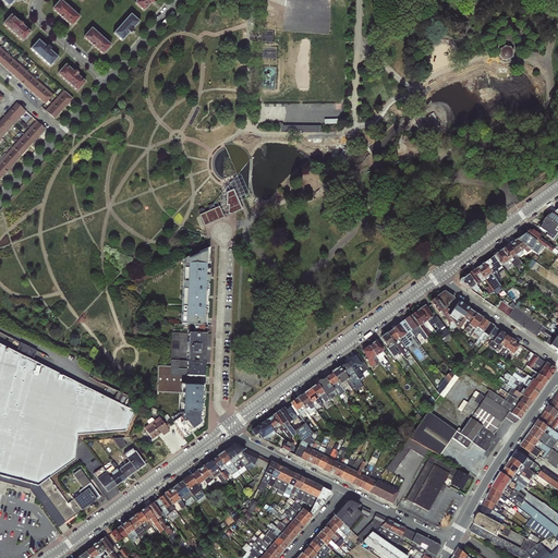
[(60,0),(59,0),(51,9),(72,27),(80,17),(60,0)]
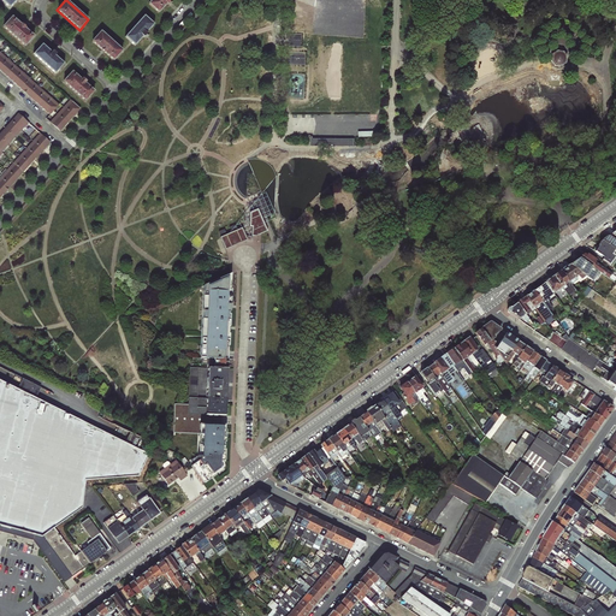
[(170,0),(150,0),(148,4),(158,13),(166,5),(167,5),(171,1),(170,0)]
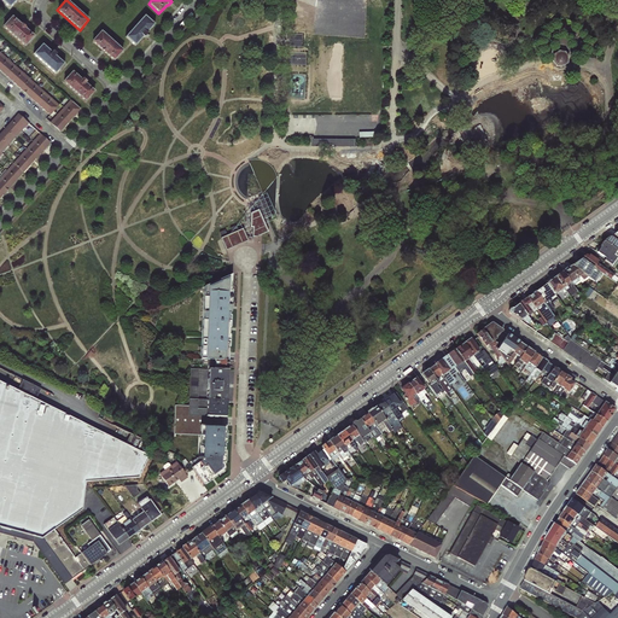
[(366,38),(367,0),(315,0),(314,35),(366,38)]
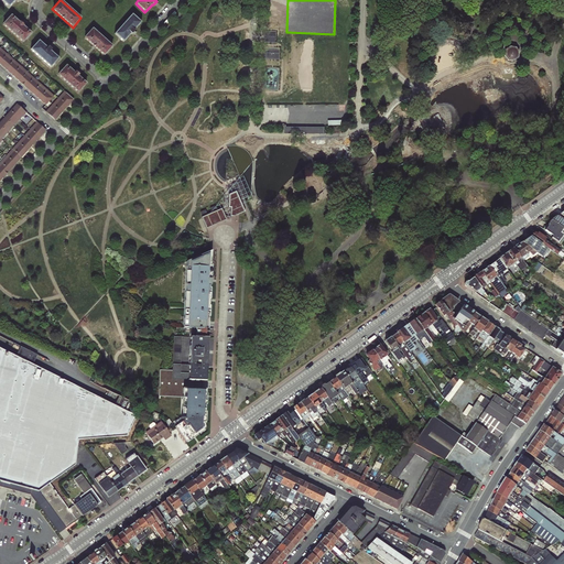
[(142,22),(132,13),(114,34),(123,43),(131,34),(131,35),(134,31),(142,22)]
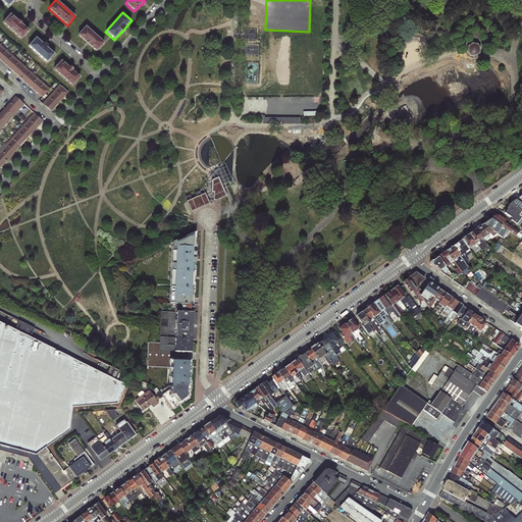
[(10,14),(2,22),(20,40),(29,31),(21,24),(21,23),(18,20),(17,21),(10,14)]
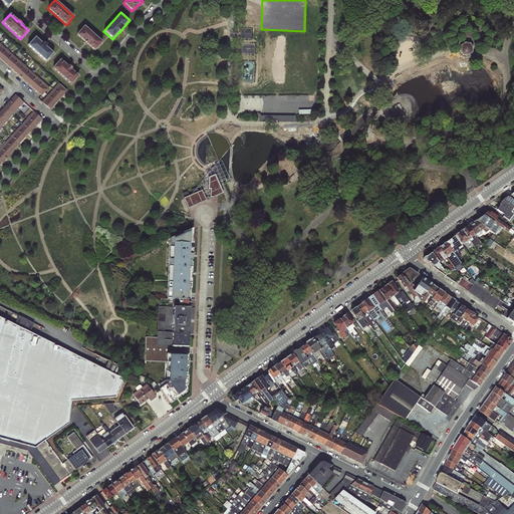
[(83,26),(75,34),(94,51),(102,42),(83,26)]
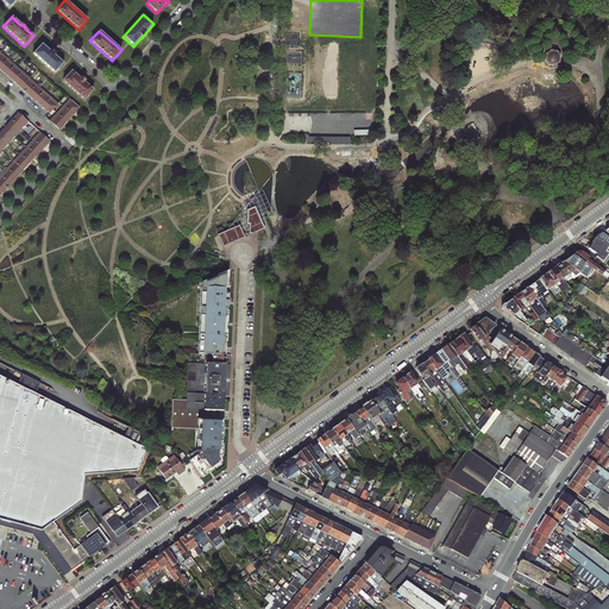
[(42,43),(32,54),(55,74),(63,63),(55,55),(51,51),(50,51),(42,43)]
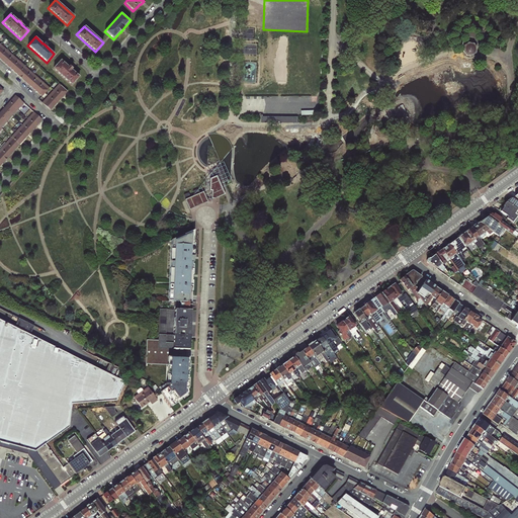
[(468,56),(471,56),(473,55),(475,54),(476,52),(476,51),(476,48),(475,47),(472,45),(470,44),(468,44),(466,45),(464,46),(463,48),(463,50),(463,51),(463,53),(464,54),(466,56),(468,56)]
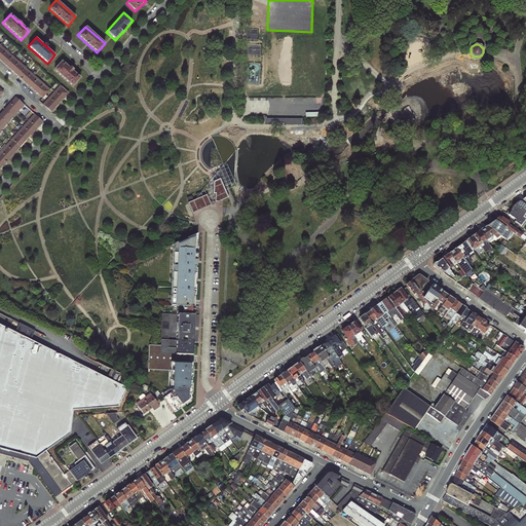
[(7,49),(0,57),(0,61),(5,65),(13,54),(7,49)]
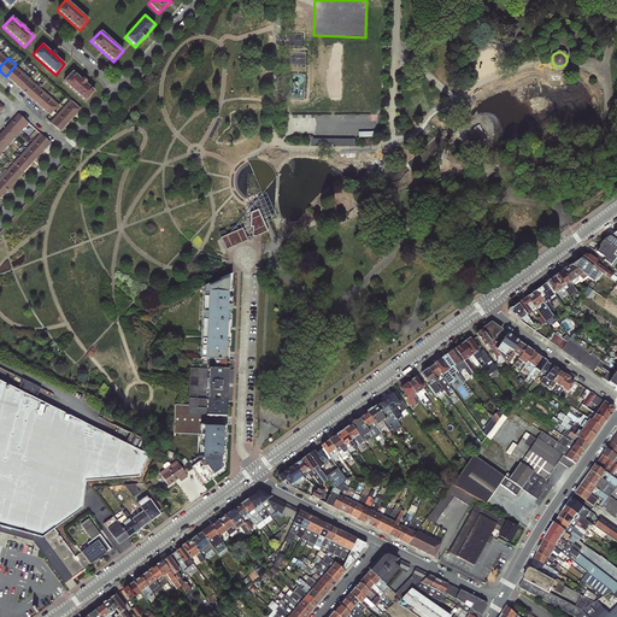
[(16,64),(6,76),(12,82),(24,71),(16,64)]
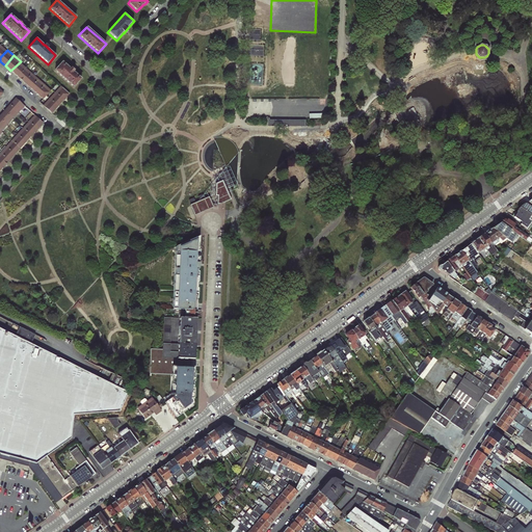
[(21,61),(10,71),(18,77),(26,67),(21,61)]
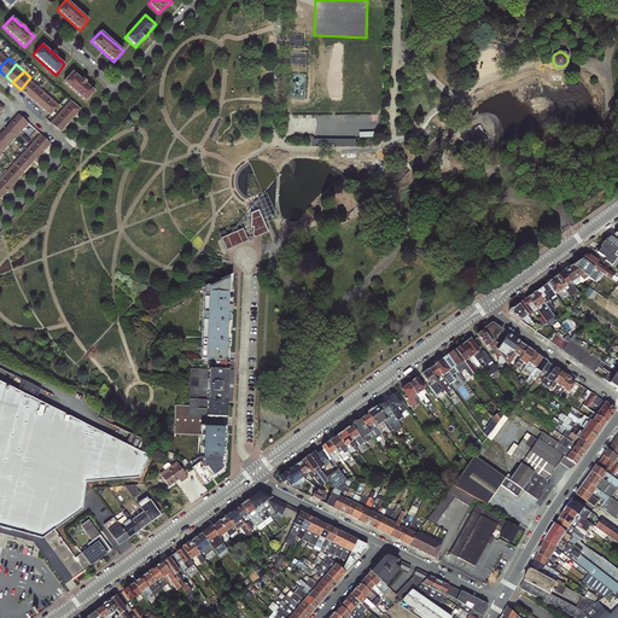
[(73,71),(63,82),(86,103),(95,92),(86,83),(87,82),(83,79),(82,80),(73,71)]
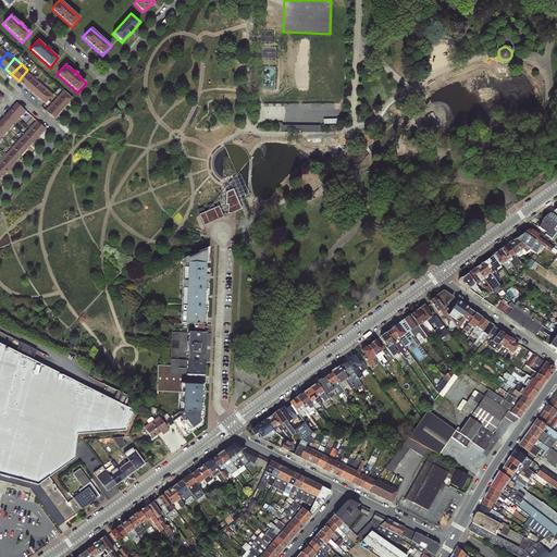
[(27,70),(19,81),(25,87),(34,76),(27,70)]
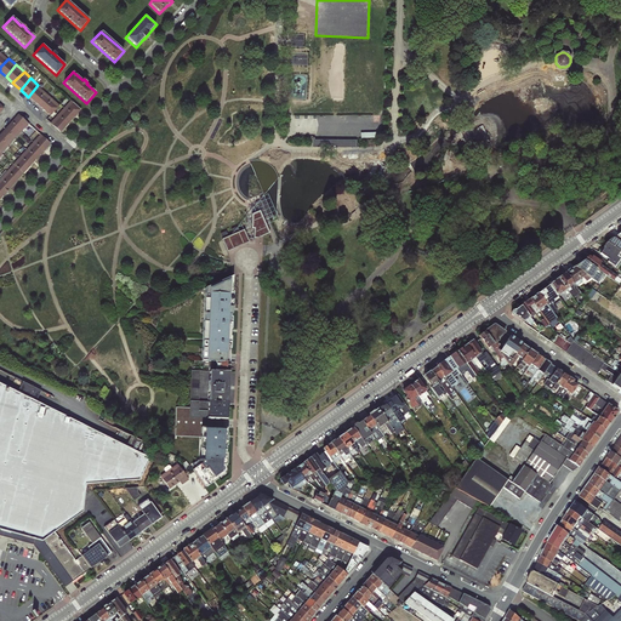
[(38,85),(28,97),(34,102),(46,91),(38,85)]
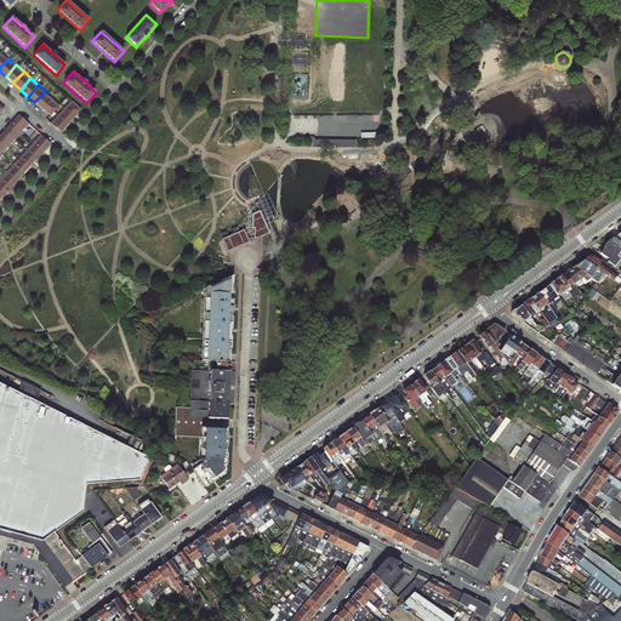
[(46,91),(34,102),(43,110),(53,97),(46,91)]
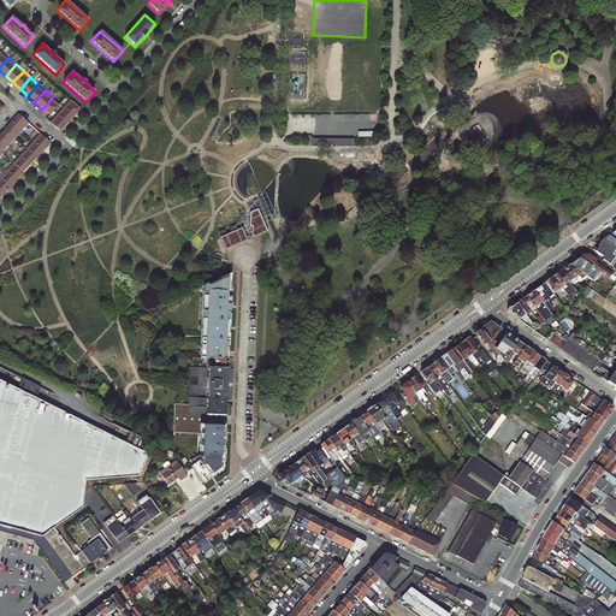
[(53,96),(42,110),(49,116),(60,104),(53,96)]
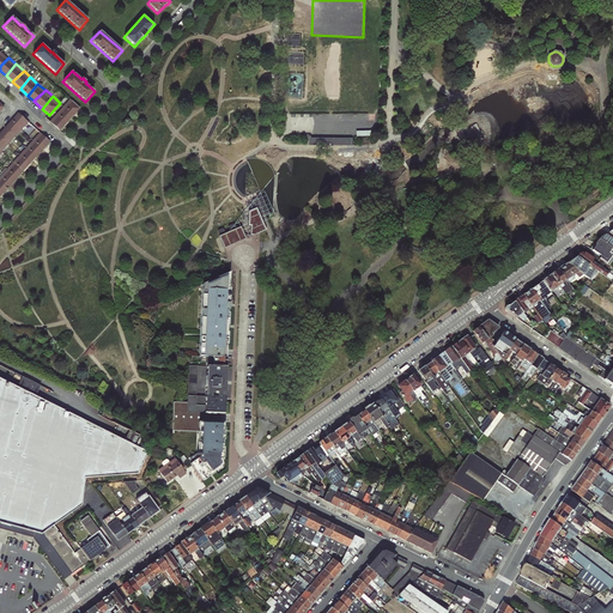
[(80,109),(70,99),(50,121),(60,131),(80,109)]
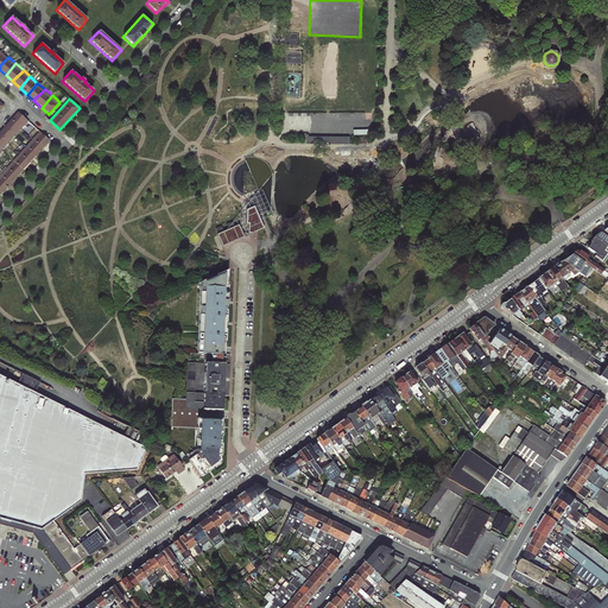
[(29,121),(19,112),(0,132),(0,154),(4,151),(2,150),(29,121)]
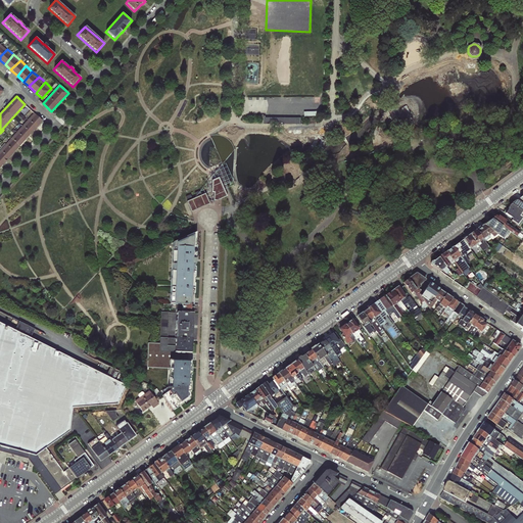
[(0,168),(43,121),(34,112),(0,149),(0,168)]
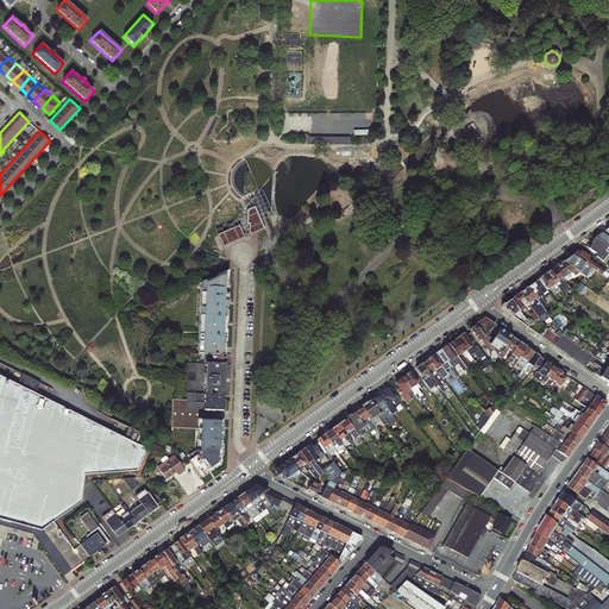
[(244,137),(237,144),(244,150),(251,144),(244,137)]
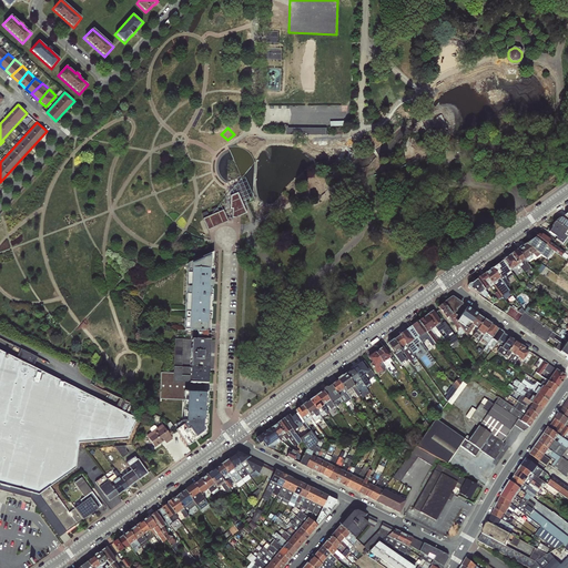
[(246,213),(237,193),(230,196),(230,209),(232,210),(232,217),(236,217),(244,214),(246,213)]
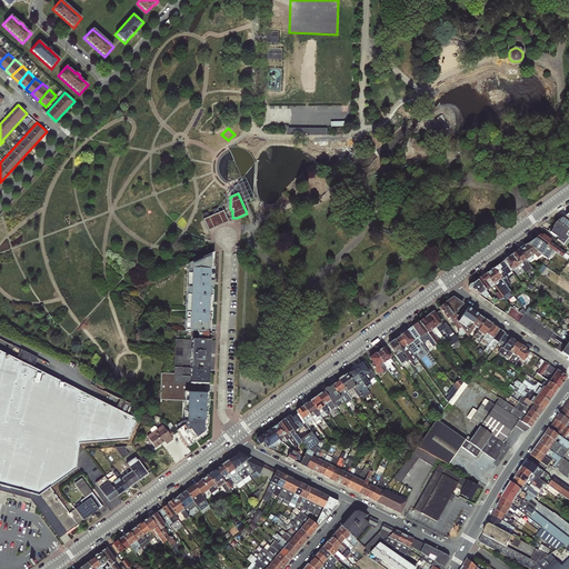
[(223,211),(203,219),(208,230),(228,222),(223,211)]
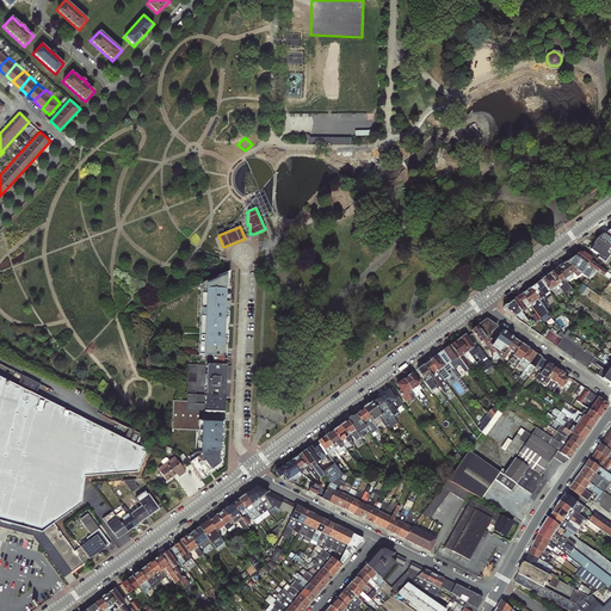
[(597,238),(598,239),(610,247),(610,239),(605,234),(602,234),(597,238)]
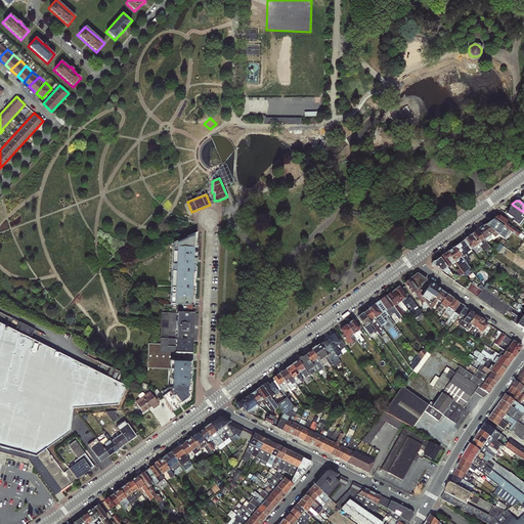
[(520,227),(523,221),(523,212),(513,205),(511,205),(510,206),(509,208),(510,209),(506,214),(513,219),(512,221),(520,227)]
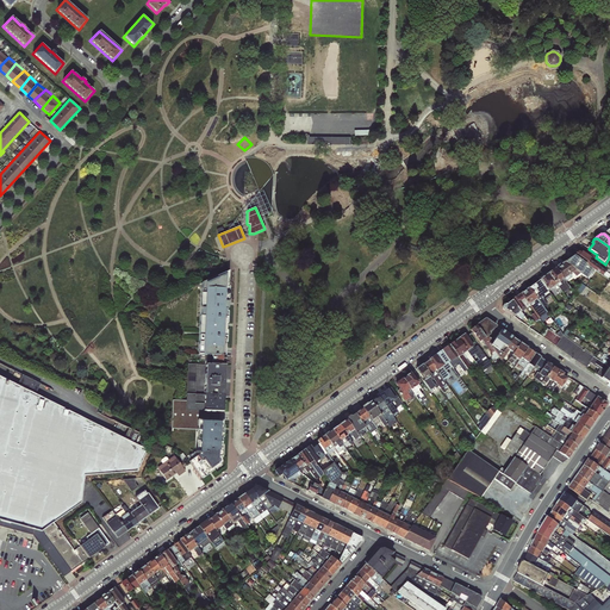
[(578,251),(573,256),(595,271),(603,275),(605,272),(589,260),(591,257),(582,251),(580,253),(578,251)]
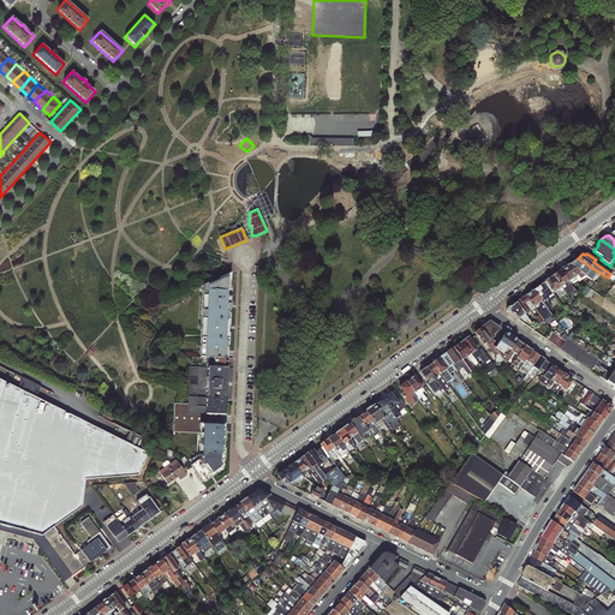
[(597,276),(599,273),(578,258),(568,264),(585,275),(587,278),(587,276),(592,279),(595,274),(597,276)]
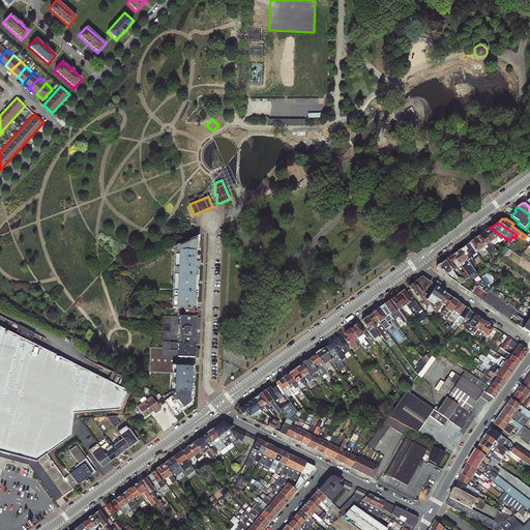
[(500,240),(504,237),(490,228),(482,233),(491,245),(497,241),(496,238),(498,236),(500,240)]
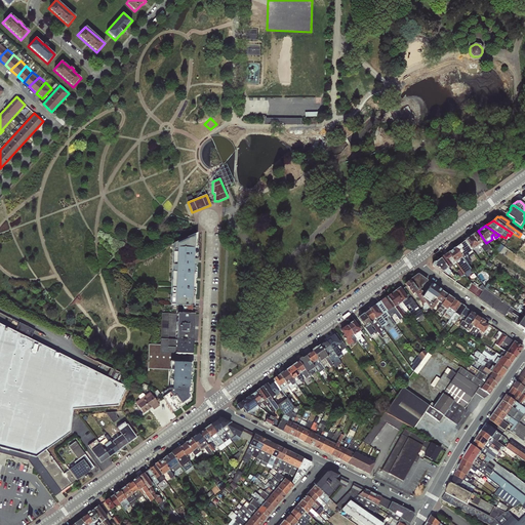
[(490,248),(486,243),(478,231),(472,235),(484,252),(490,248)]
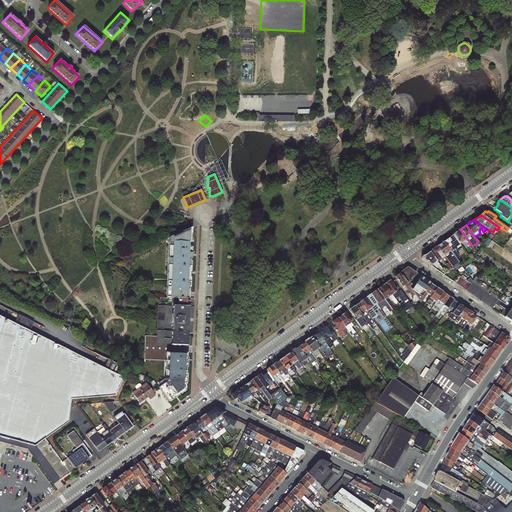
[(190,254),(191,228),(169,238),(168,298),(188,299),(188,259),(187,259),(187,254),(190,254)]
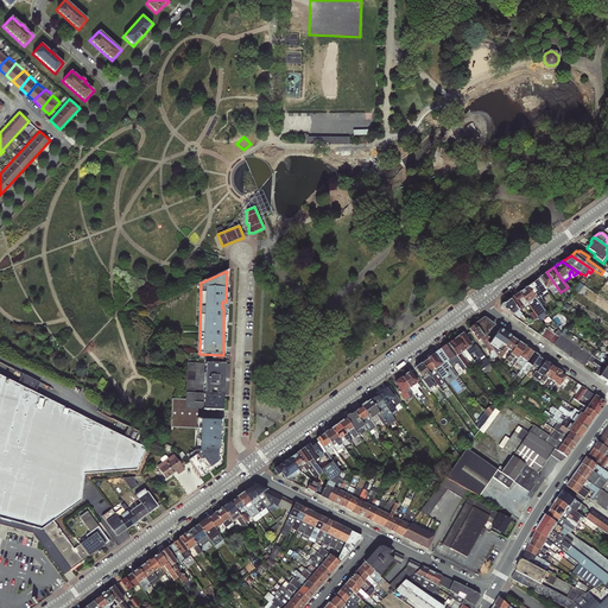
[(559,293),(561,292),(546,272),(538,278),(538,279),(548,290),(549,290),(550,290),(550,289),(550,287),(551,287),(553,290),(556,289),(559,293)]
